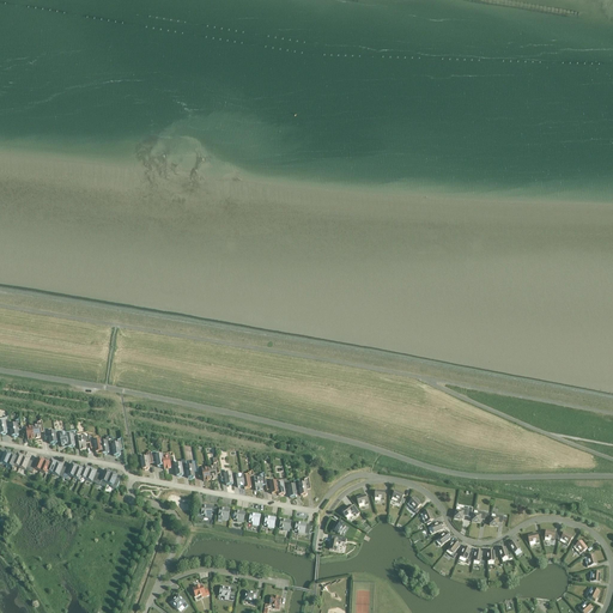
[(5,423),(0,424),(0,431),(0,436),(1,435),(2,436),(5,436),(6,435),(7,435),(6,430),(11,429),(10,426),(8,422),(5,422),(5,423)]
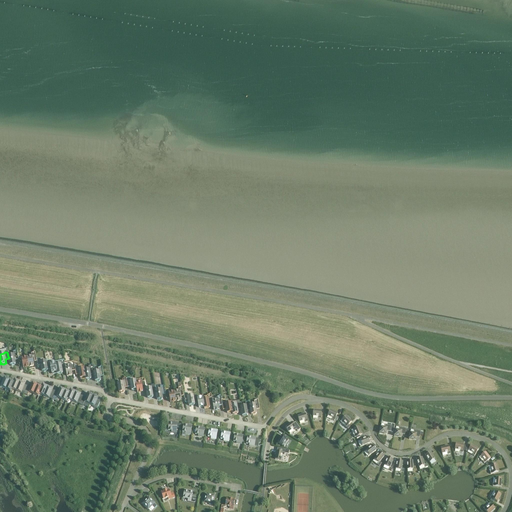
[(8,356),(10,365),(11,365),(12,366),(14,365),(15,364),(14,359),(18,358),(17,356),(17,352),(13,352),(14,355),(8,356)]
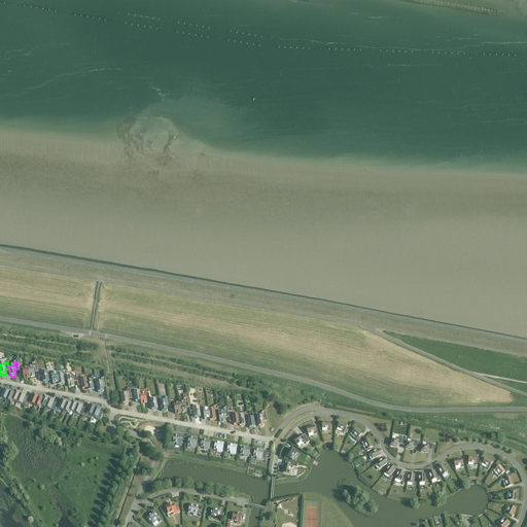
[(59,383),(58,376),(57,374),(51,375),(51,372),(47,373),(48,380),(53,379),(54,384),(59,383)]
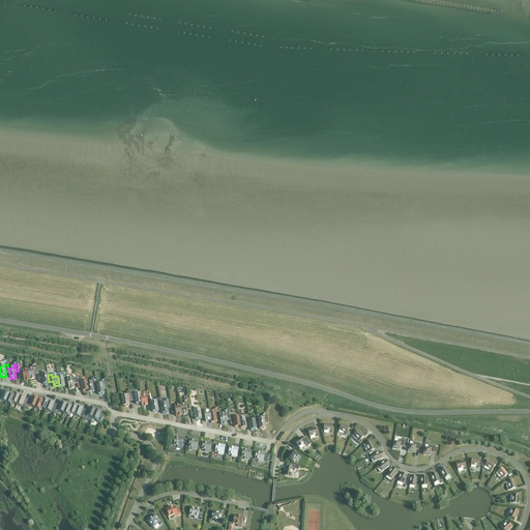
[(62,374),(57,375),(57,376),(58,378),(59,385),(59,387),(65,386),(64,383),(67,382),(67,380),(67,377),(66,376),(63,376),(62,374)]
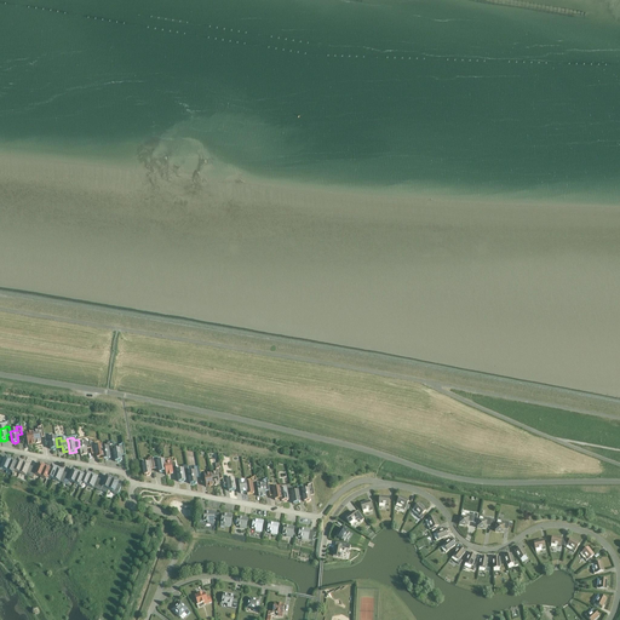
[(85,440),(79,441),(79,445),(79,447),(81,455),(87,454),(87,451),(91,449),(90,441),(85,442),(85,440)]
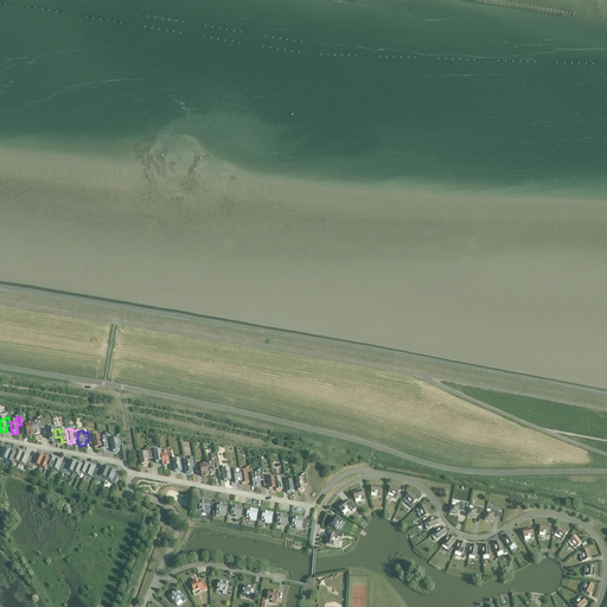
[(90,443),(94,442),(95,449),(101,448),(100,440),(100,436),(94,438),(91,432),(88,432),(89,440),(90,443)]
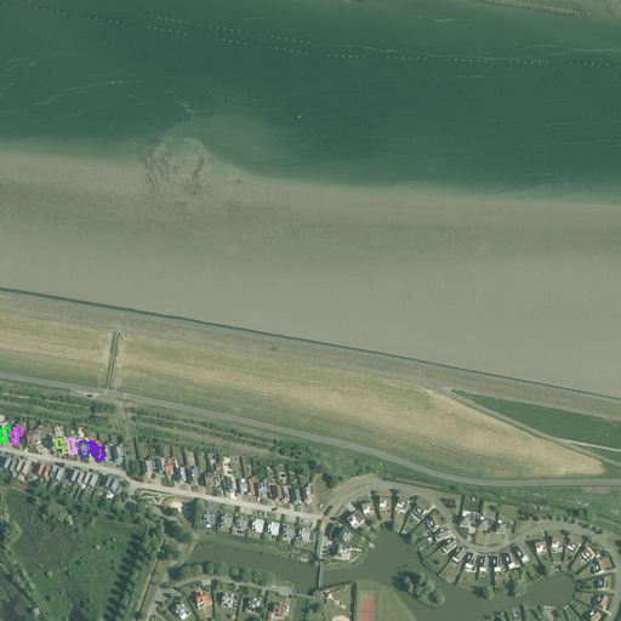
[(0,460),(0,469),(1,471),(1,469),(7,472),(12,462),(6,460),(5,461),(1,460),(0,461),(0,460)]
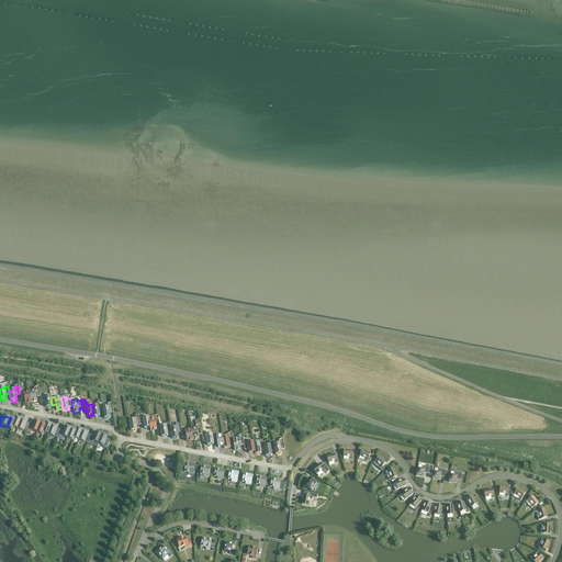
[(139,424),(138,418),(138,416),(134,417),(135,420),(130,422),(131,431),(132,431),(133,431),(135,431),(136,430),(137,430),(136,425),(139,424)]
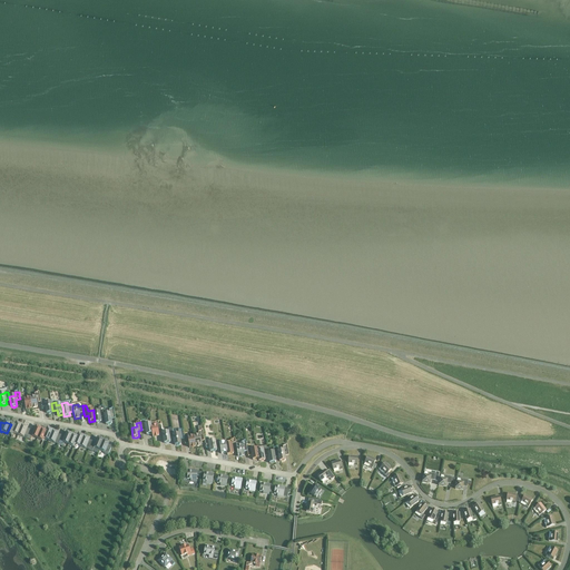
[(140,422),(140,424),(141,430),(146,430),(147,435),(153,434),(151,428),(150,424),(145,425),(145,422),(140,422)]
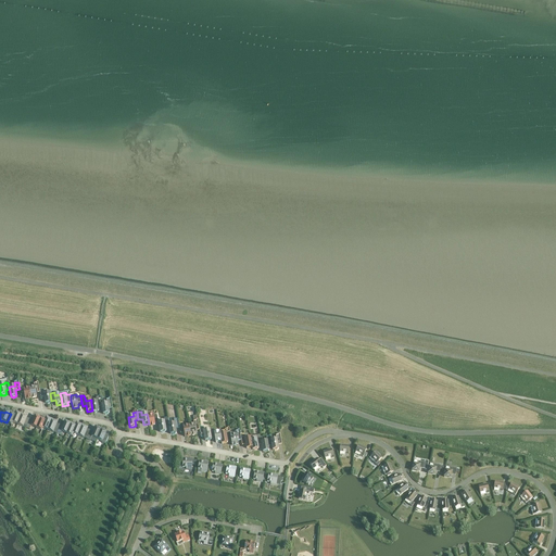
[(16,413),(15,416),(12,422),(13,422),(17,425),(22,415),(16,413)]
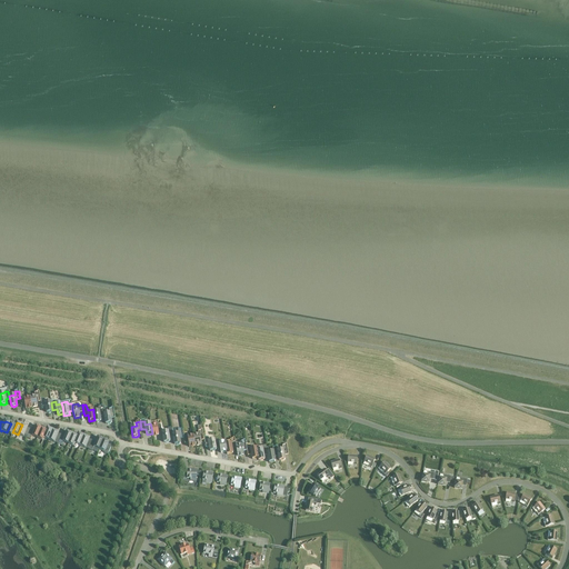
[(16,426),(11,423),(7,432),(12,435),(13,432),(12,432),(16,426)]
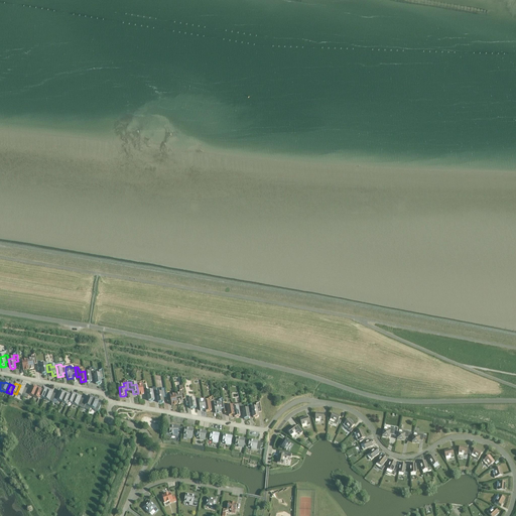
[(22,394),(25,387),(20,385),(16,394),(24,397),(25,396),(22,394)]
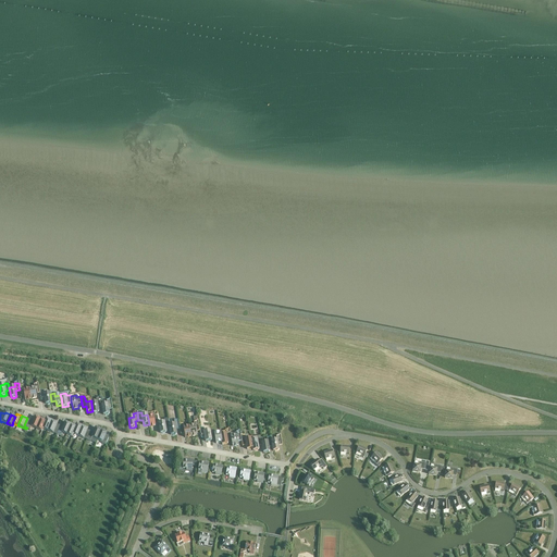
[(34,422),(29,421),(27,428),(26,429),(29,431),(32,426),(37,429),(40,420),(36,418),(34,422)]
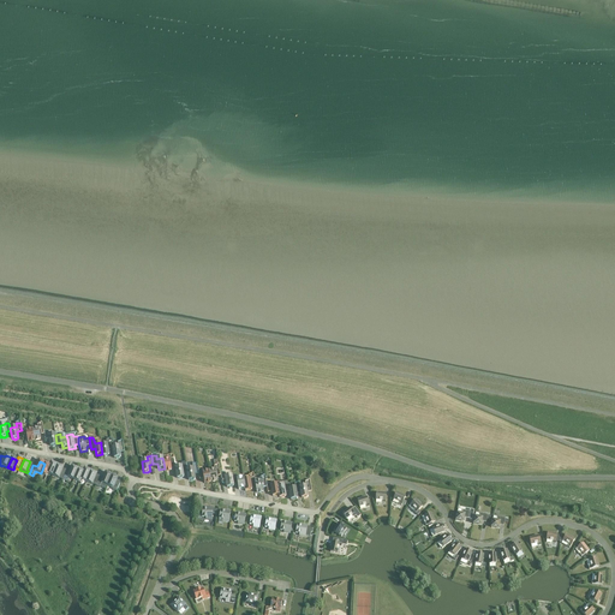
[(52,463),(51,466),(47,473),(53,476),(58,465),(52,463)]
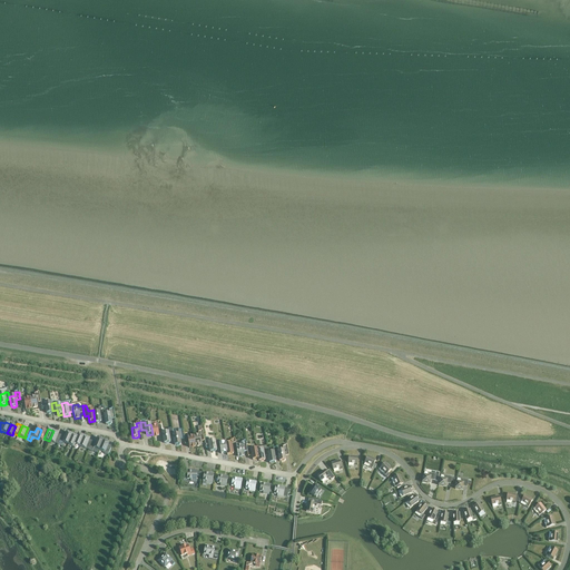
[(47,432),(41,430),(38,439),(43,441),(43,439),(47,432)]
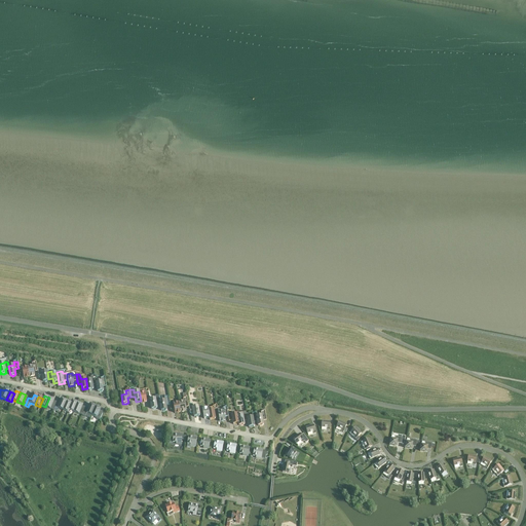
[(49,398),(45,407),(53,410),(54,409),(57,404),(53,403),(54,401),(49,398)]
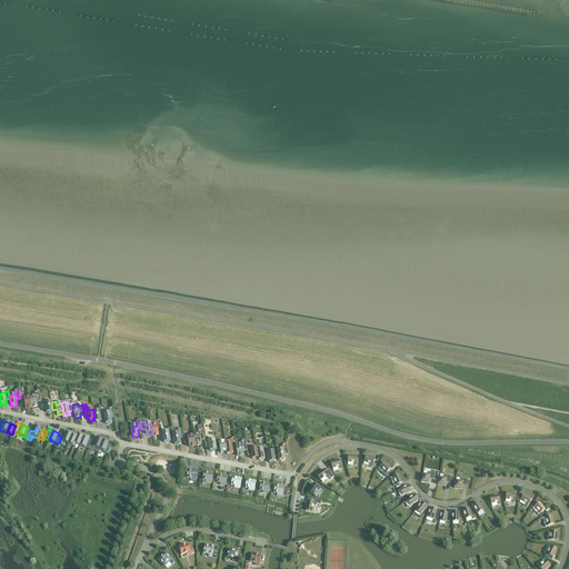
[(72,435),(67,432),(66,436),(62,433),(61,437),(59,442),(58,443),(61,446),(63,441),(69,443),(72,435)]
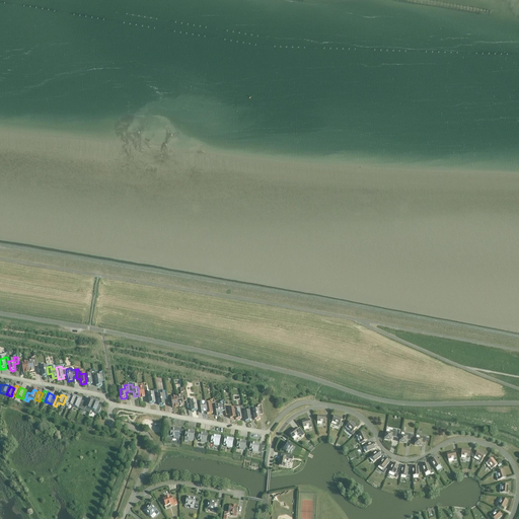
[(72,395),(71,398),(68,404),(73,406),(77,398),(72,395)]
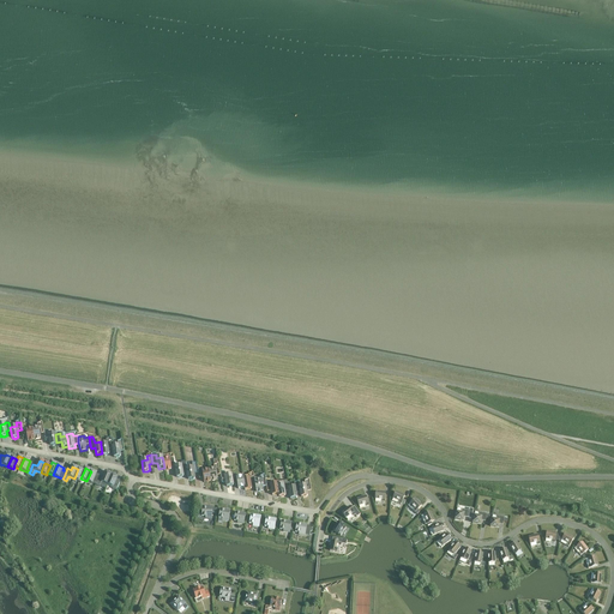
[(84,471),(78,469),(74,479),(79,481),(80,479),(84,471)]
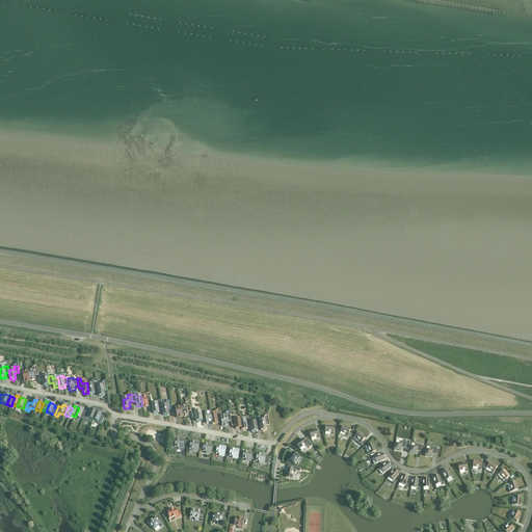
[(80,417),(83,410),(79,408),(75,417),(83,421),(84,419),(80,417)]
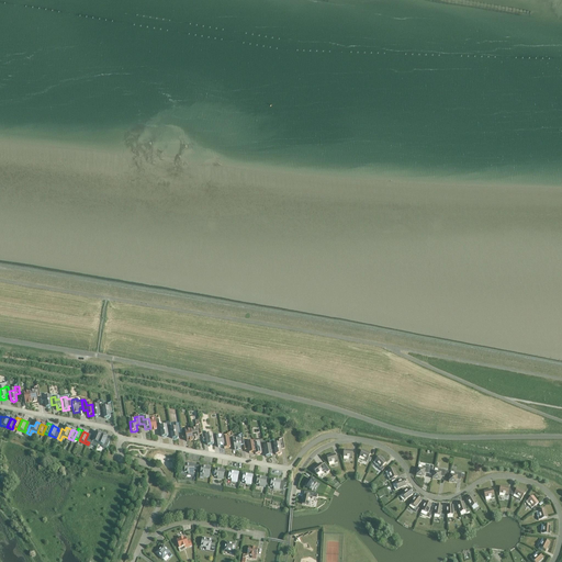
[(89,442),(88,445),(91,446),(97,448),(98,444),(102,435),(97,433),(96,437),(91,435),(89,442)]
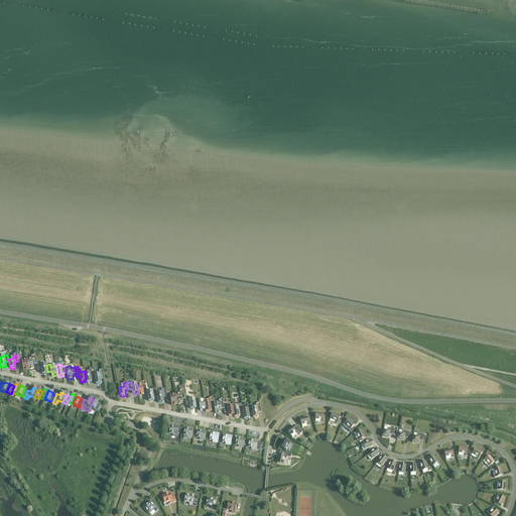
[(94,399),(90,407),(95,409),(95,411),(98,412),(101,406),(97,404),(99,401),(94,399)]
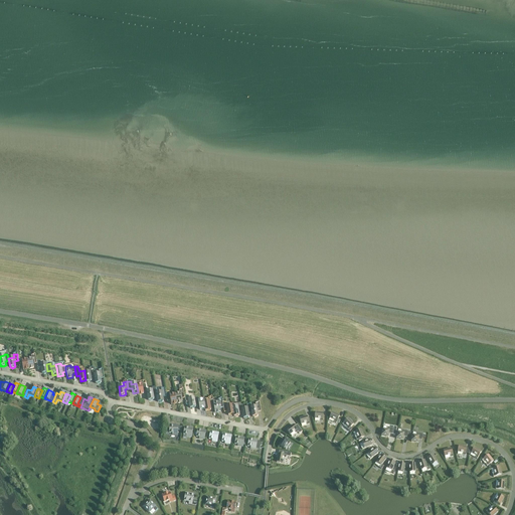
[(188,398),(185,399),(186,405),(189,405),(190,408),(191,408),(192,409),(194,408),(195,407),(195,405),(194,398),(189,399),(188,398)]
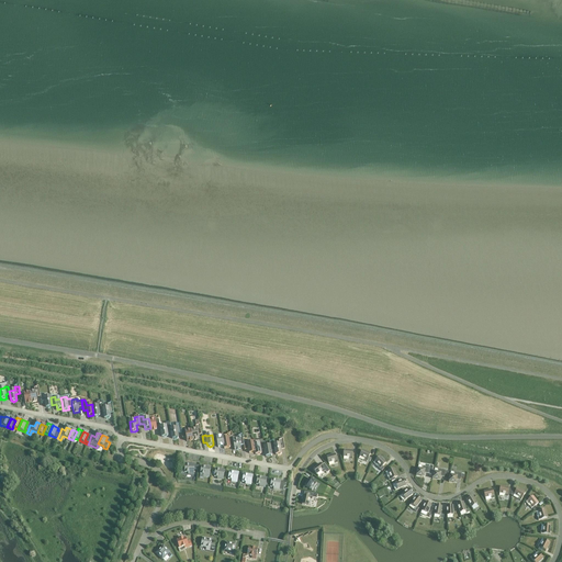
[(224,447),(223,439),(222,437),(216,438),(216,435),(212,435),(213,442),(217,442),(218,448),(224,447)]
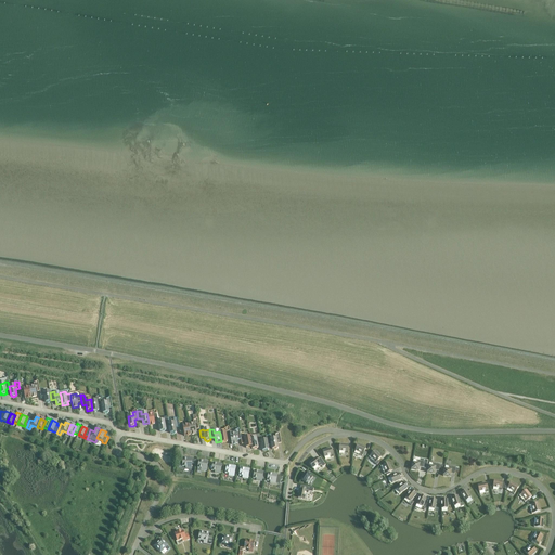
[(252,447),(250,439),(250,437),(245,438),(244,435),(241,436),(242,443),(245,442),(246,448),(252,447)]
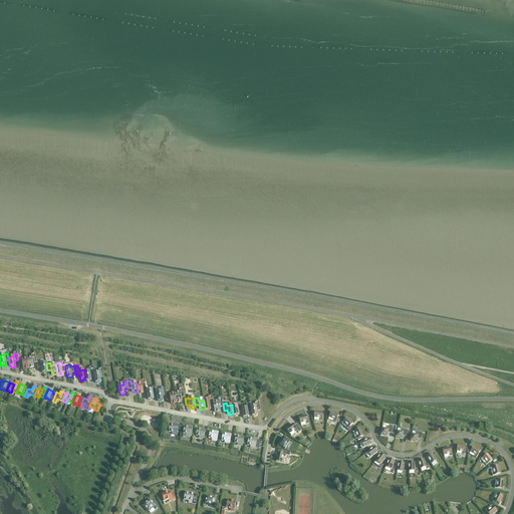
[(251,412),(250,407),(250,405),(246,405),(247,408),(242,409),(243,418),(249,417),(248,412),(251,412)]
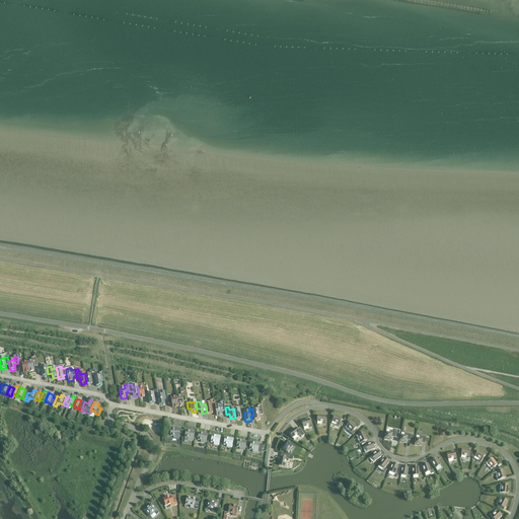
[(325,417),(317,417),(317,425),(325,425),(325,417)]
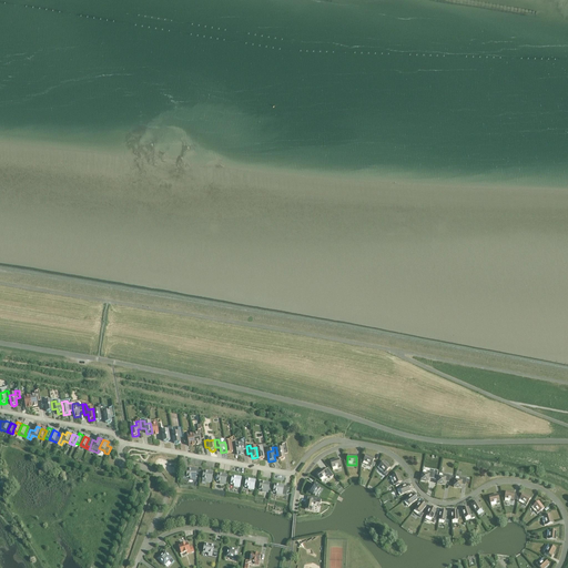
[(366,456),(363,464),(371,467),(372,466),(373,463),(374,459),(366,456)]
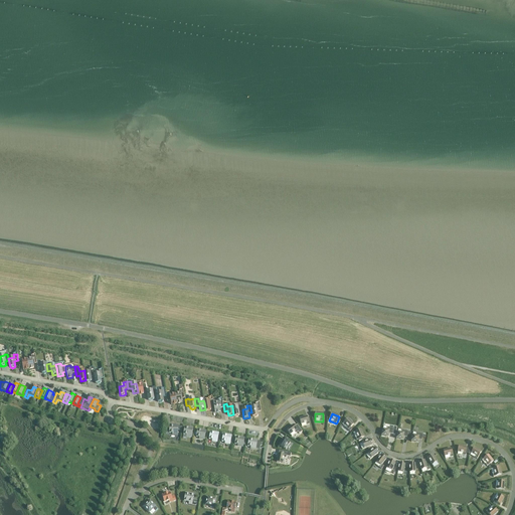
[(307,416),(299,419),(302,426),(309,424),(307,416)]
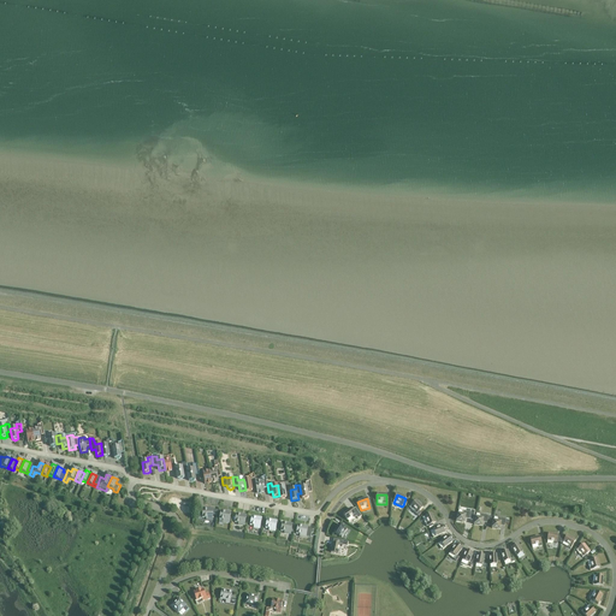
[(424,508),(416,501),(409,508),(416,515),(419,511),(424,508)]
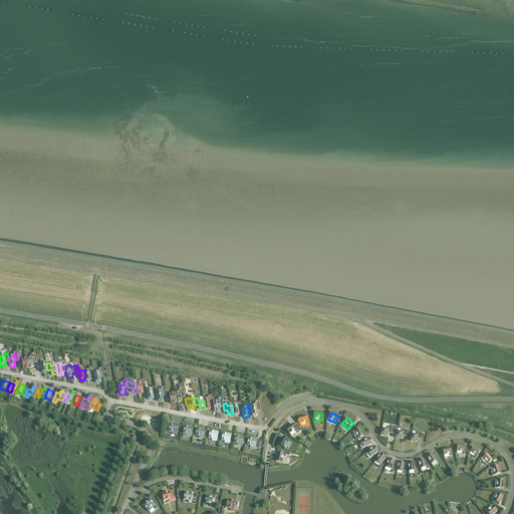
[(301,431),(296,425),(293,427),(292,425),(286,430),(291,436),(297,432),(298,433),(301,431)]
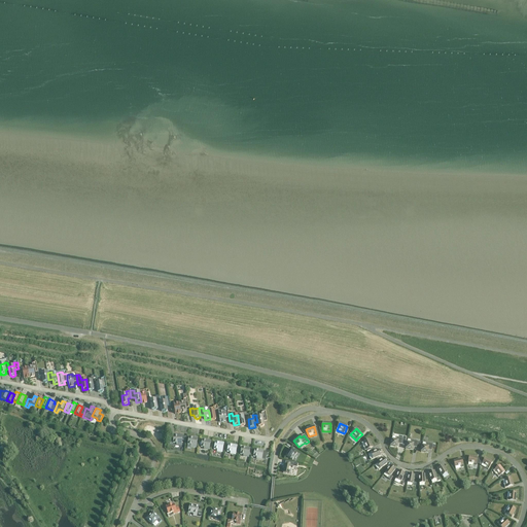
[(186,436),(174,436),(173,444),(177,444),(177,445),(181,445),(182,444),(182,441),(185,441),(186,436)]
